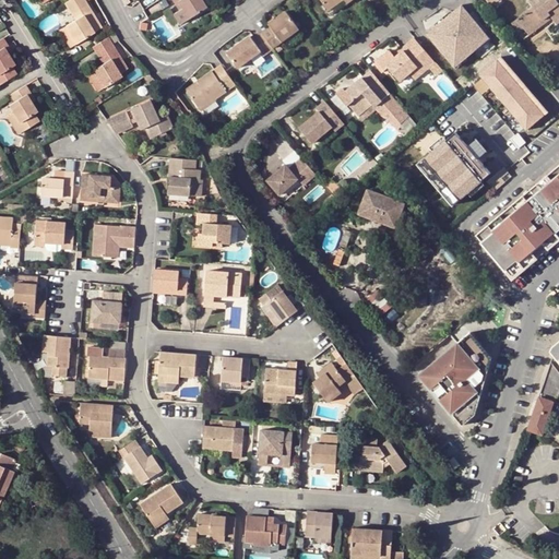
[(63,0),(71,12),(73,11),(75,15),(73,18),(64,24),(75,42),(100,25),(85,0),(63,0)]
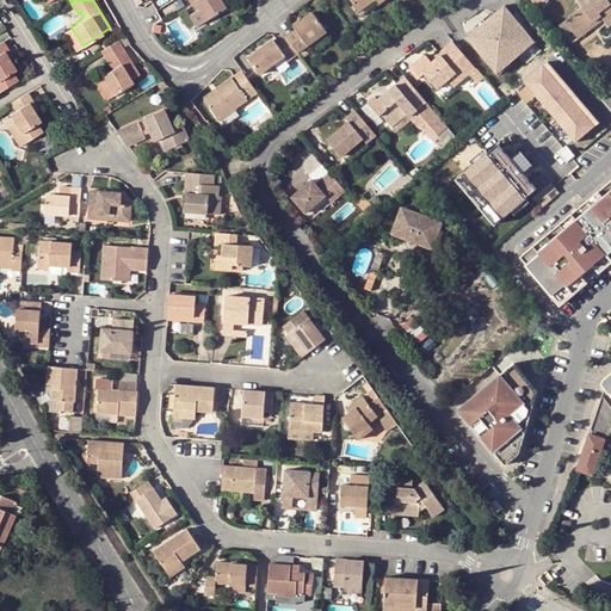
[(227,8),(221,0),(190,0),(192,4),(197,1),(202,8),(197,12),(191,16),(190,14),(180,19),(191,36),(199,31),(197,26),(227,8)]
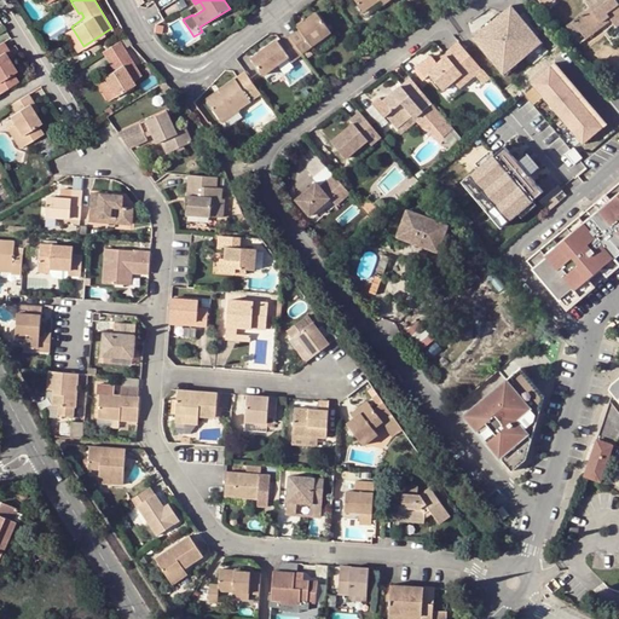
[(354,0),(362,10),(376,0),(381,0),(383,3),(386,0),(354,0)]
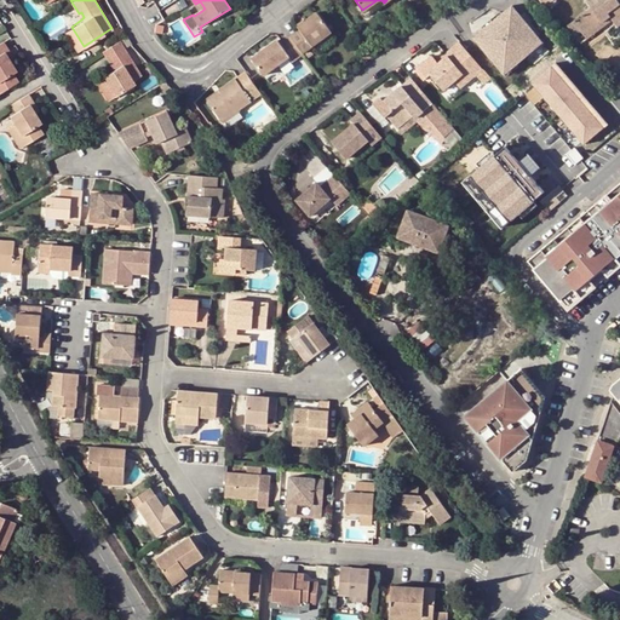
[(619,1),(619,4),(615,0),(584,0),(585,0),(596,0),(598,3),(573,21),(583,35),(608,17),(612,21),(615,27),(619,23),(619,1)]
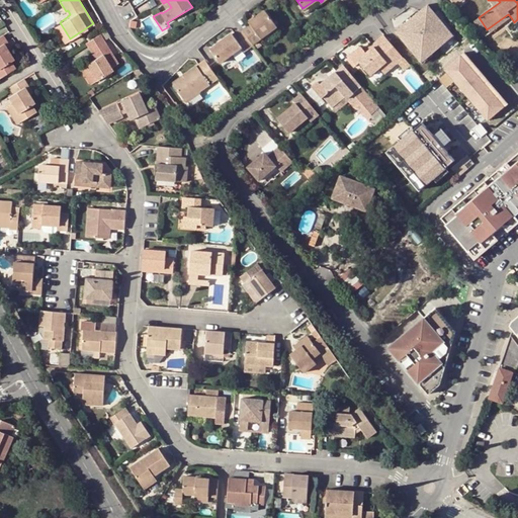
[(427,5),(396,31),(421,63),(452,36),(427,5)]
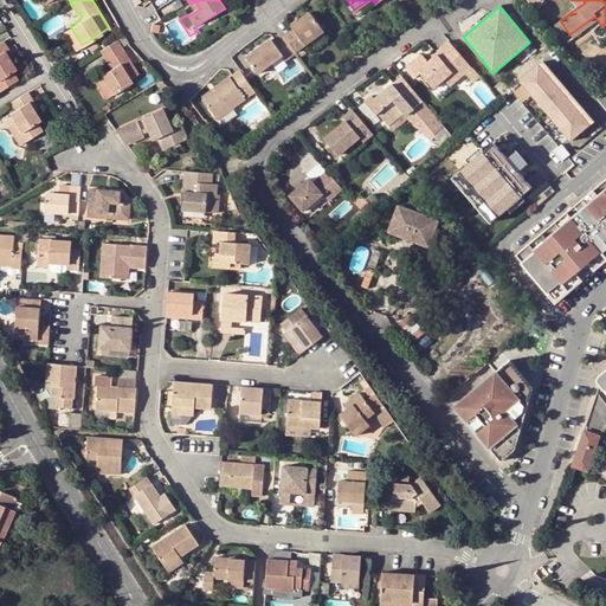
[(294,30),(284,36),(296,52),(324,32),(311,12),(291,26),(294,30)]
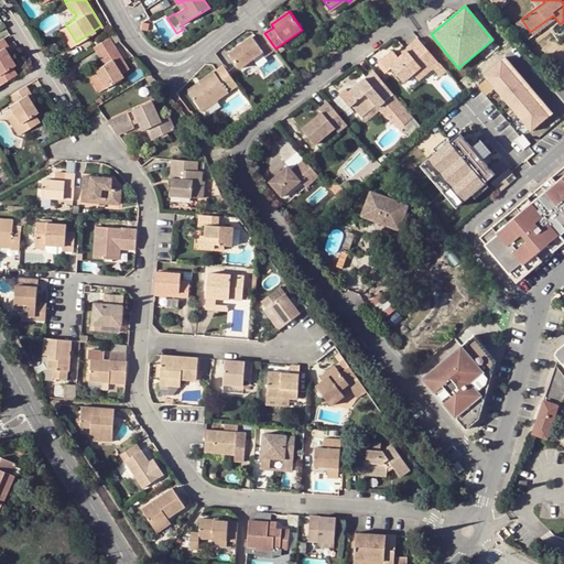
[(527,40),(556,19),(553,15),(530,32),(521,19),(516,23),(527,40)]
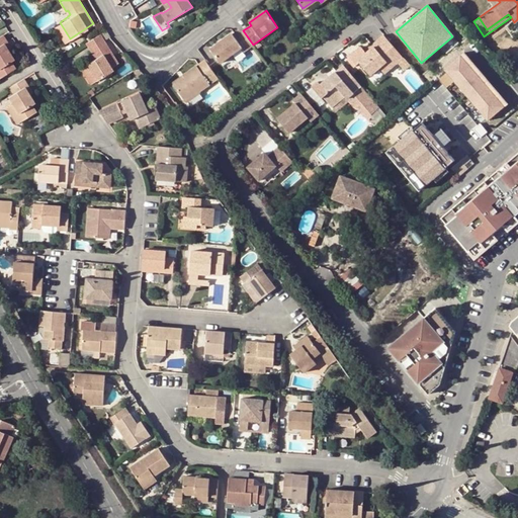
[(65,41),(70,38),(60,22),(55,25),(65,41)]
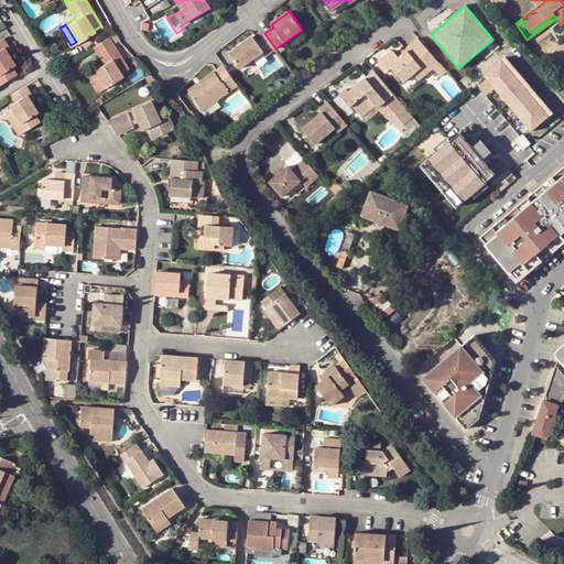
[(275,49),(264,33),(256,40),(252,36),(229,54),(240,68),(255,58),(264,52),(268,57),(277,51),(275,49)]
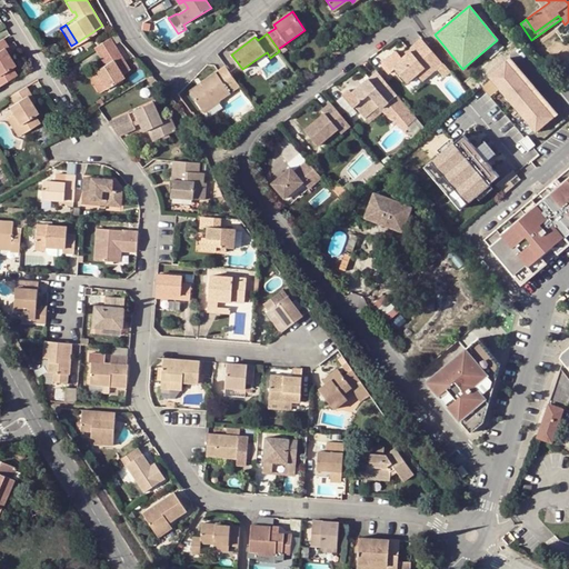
[(129,68),(109,35),(92,46),(100,58),(103,57),(106,61),(103,63),(93,70),(105,88),(123,77),(121,72),(129,68)]
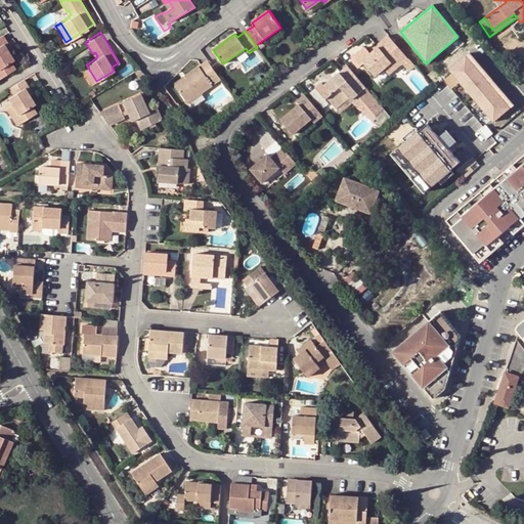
[(2,43),(5,42),(0,35),(0,34),(0,76),(0,77),(14,69),(9,62),(12,59),(7,51),(2,43)]
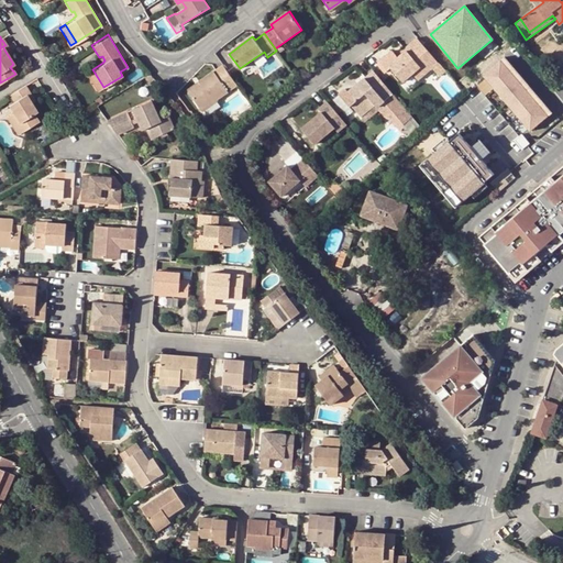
[(415,40),(403,51),(404,53),(397,59),(387,67),(401,84),(412,75),(417,80),(429,70),(435,65),(415,40)]
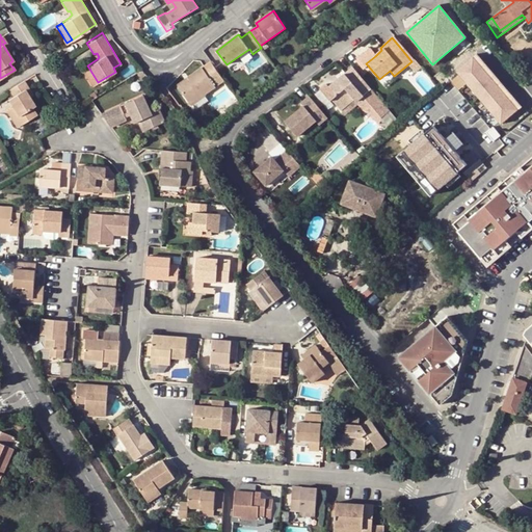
[(261,48),(263,50),(269,46),(266,42),(260,46),(261,48)]
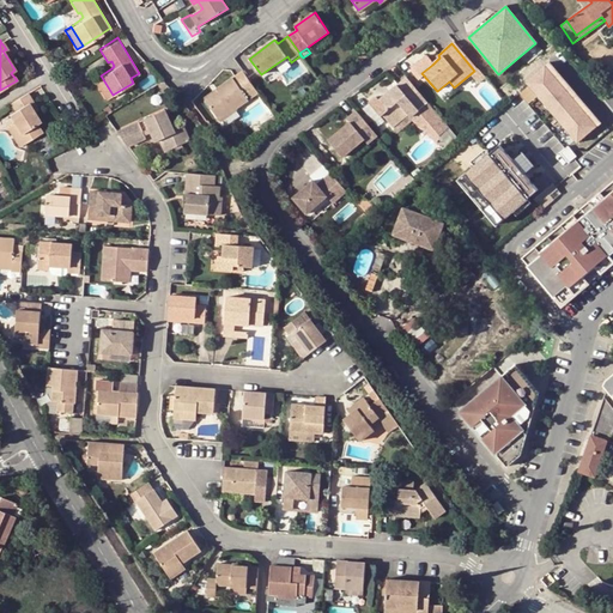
[(287,56),(277,64),(281,70),(291,62),(287,56)]
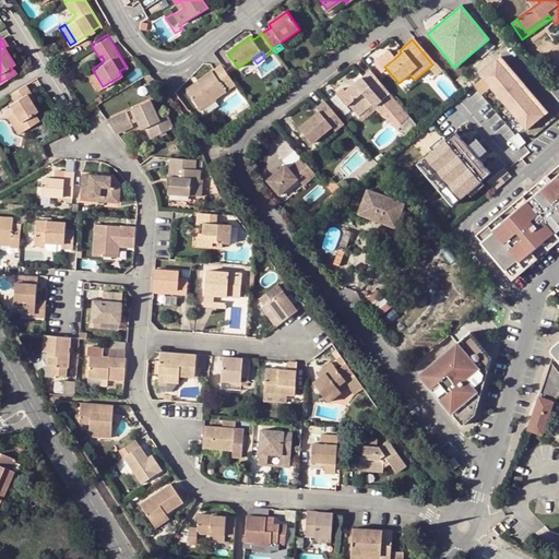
[(527,129),(546,111),(500,56),(483,74),(527,129)]
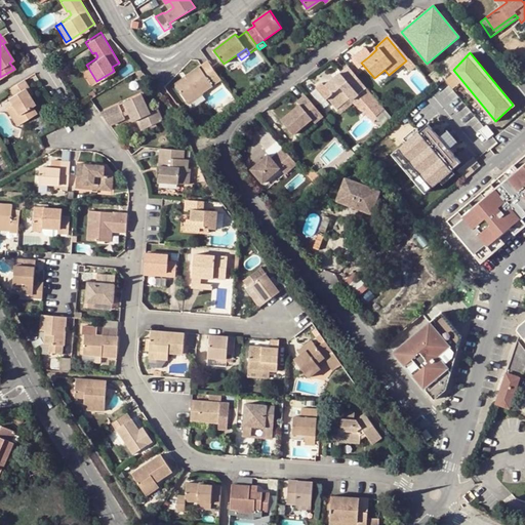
[(406,61),(400,66),(407,74),(413,69),(406,61)]
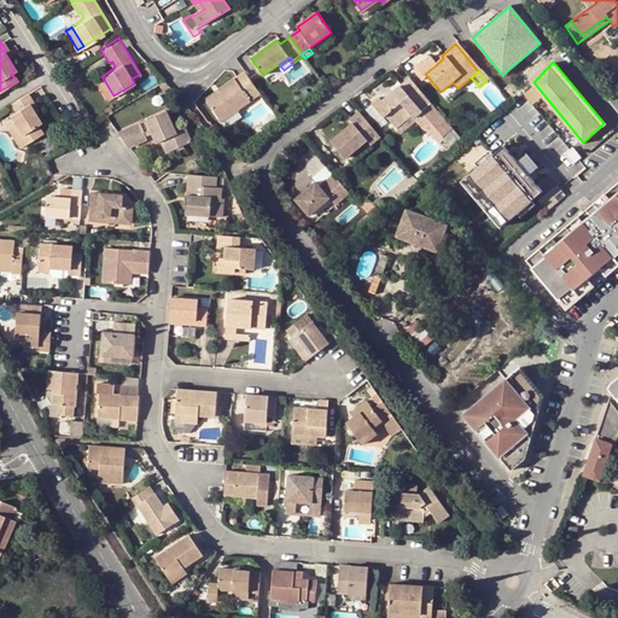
[(234,80),(217,92),(220,95),(208,104),(220,122),(239,109),(250,101),(260,93),(244,73),(234,80)]
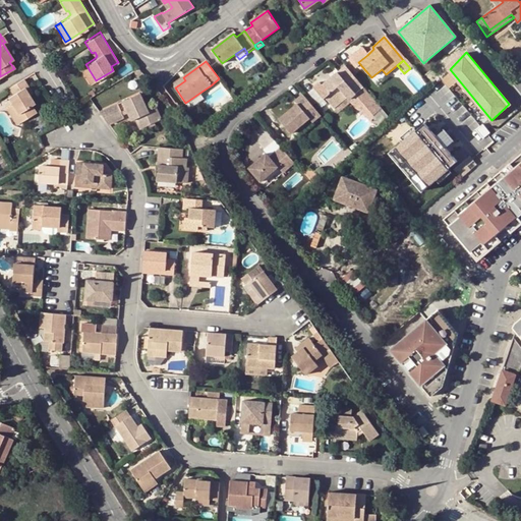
[(91,83),(96,80),(85,64),(80,67),(91,83)]
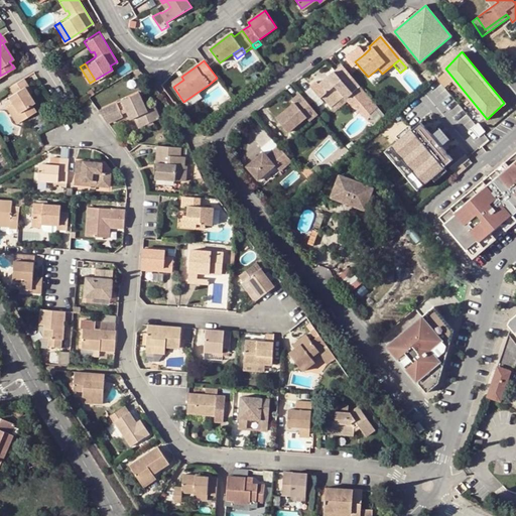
[(367,97),(340,66),(332,73),(334,76),(327,82),(325,79),(316,87),(323,94),(319,98),(329,109),(342,98),(346,102),(352,110),(359,104),(367,97)]
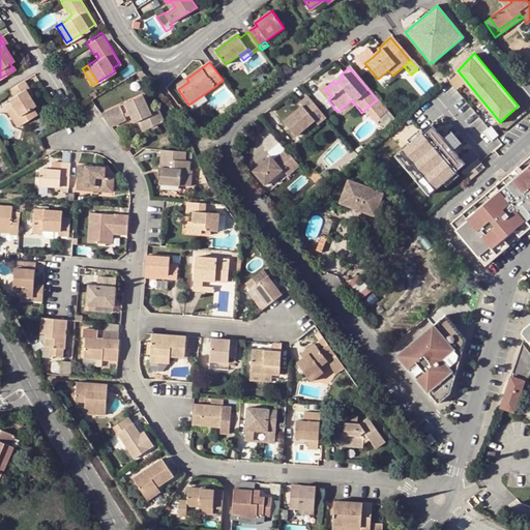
[(343,78),(341,75),(333,81),(335,84),(343,78)]
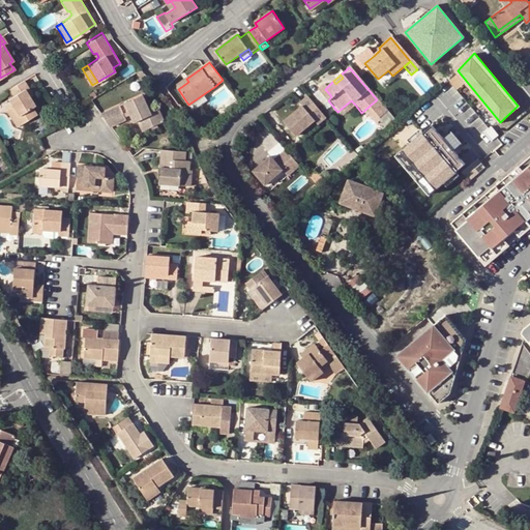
[(188,82),(186,79),(176,86),(178,89),(188,82)]
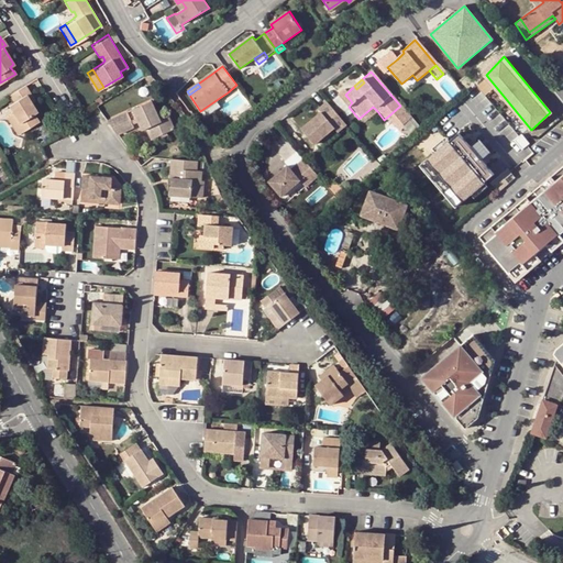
[(30,92),(24,85),(9,95),(12,100),(7,105),(11,112),(22,131),(37,122),(33,113),(35,112),(30,103),(25,95),(30,92)]
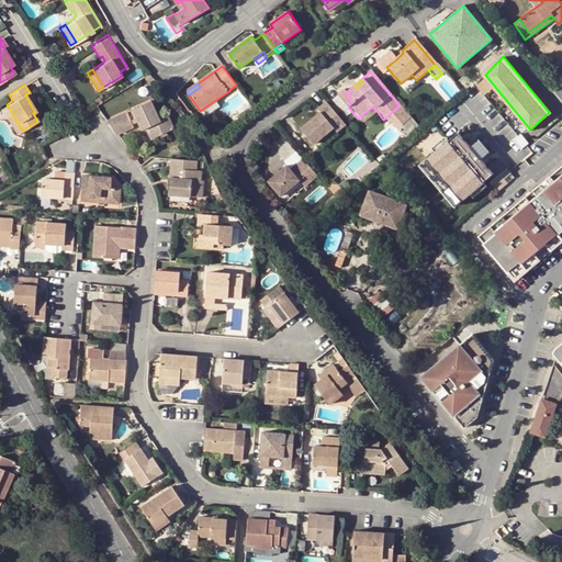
[(220,103),(217,99),(200,111),(203,114),(220,103)]
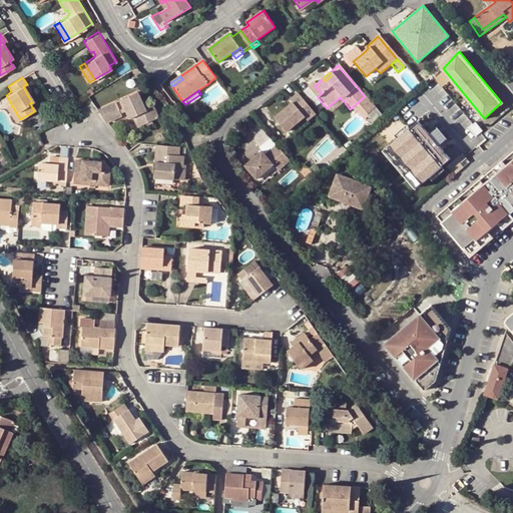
[(138,94),(121,101),(125,111),(130,119),(134,117),(139,127),(158,118),(152,105),(145,108),(138,94)]
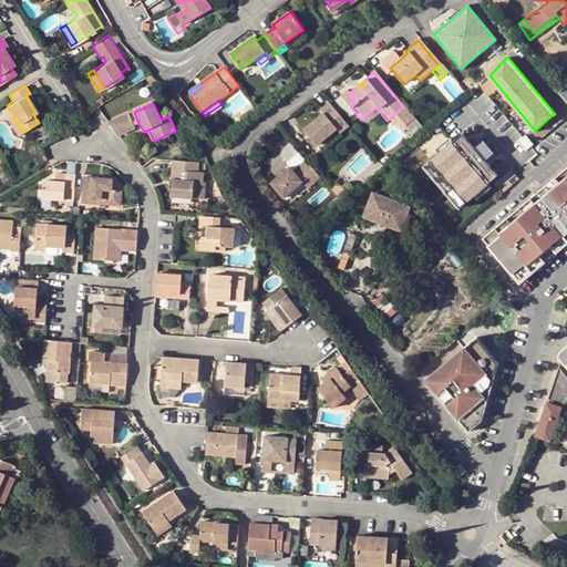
[(347,127),(326,104),(318,111),(321,114),(312,121),(300,132),(315,147),(333,132),(337,135),(347,127)]
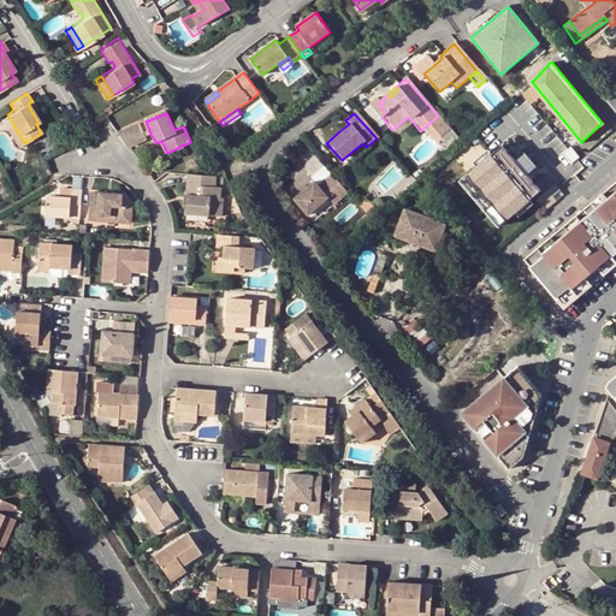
[(261,124),(265,129),(278,118),(274,114),(261,124)]
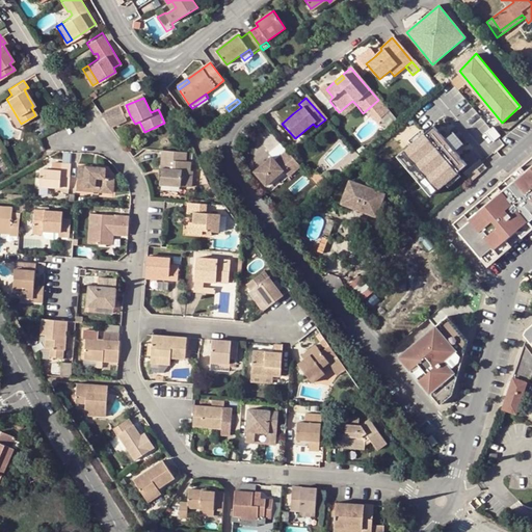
[(378,100),(370,107),(381,121),(390,113),(378,100)]
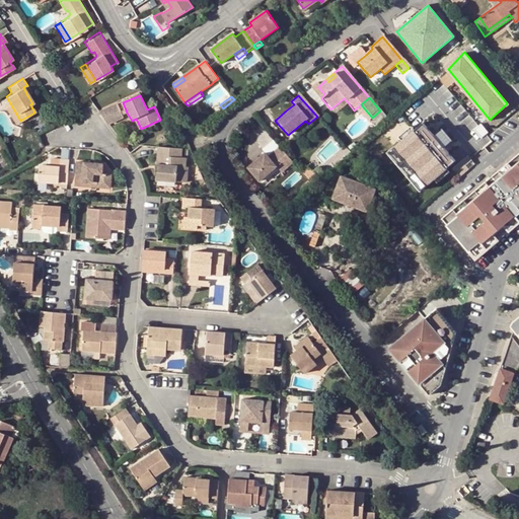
[(335,114),(348,102),(344,98),(330,109),(335,114)]
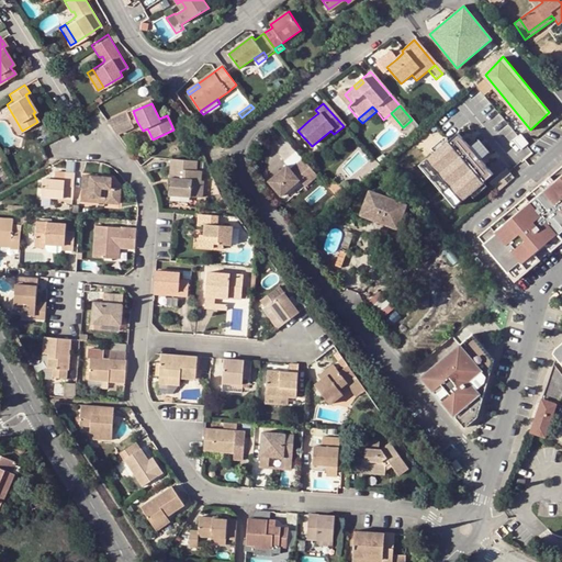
[(318,113),(315,110),(307,116),(310,120),(318,113)]
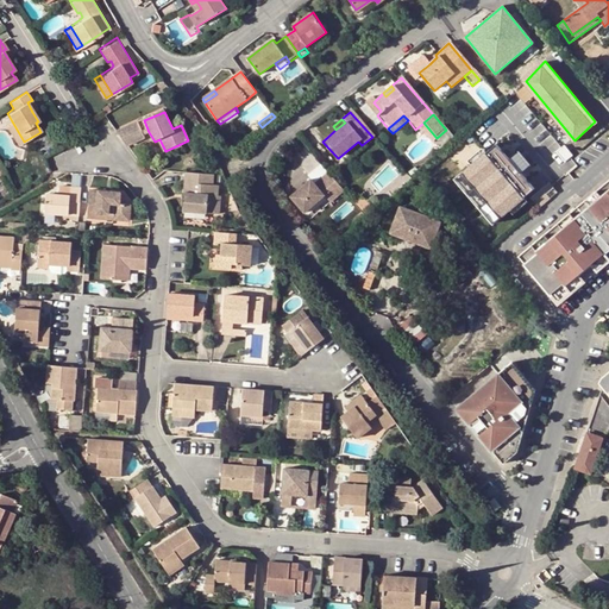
[(144,120),(137,124),(143,135),(149,132),(144,120)]
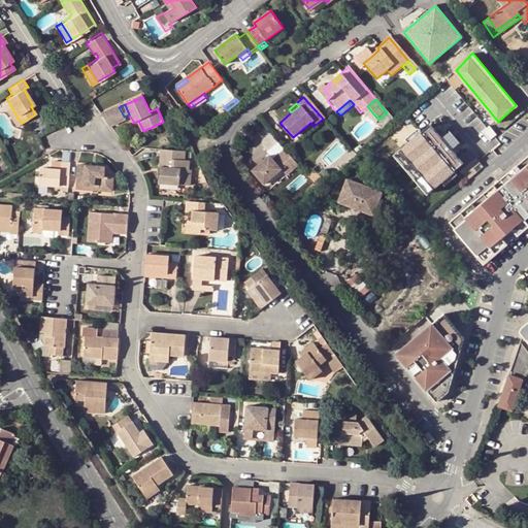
[(21,123),(10,105),(5,108),(17,126),(21,123)]
